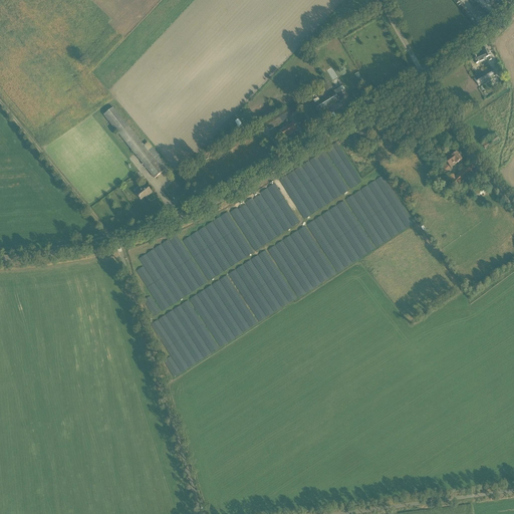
[(479,62),(479,61),(485,58),(486,58),(487,57),(489,61),(492,59),(491,56),(488,49),(482,52),(482,54),(477,56),(477,55),(473,57),(476,64),(479,62)]
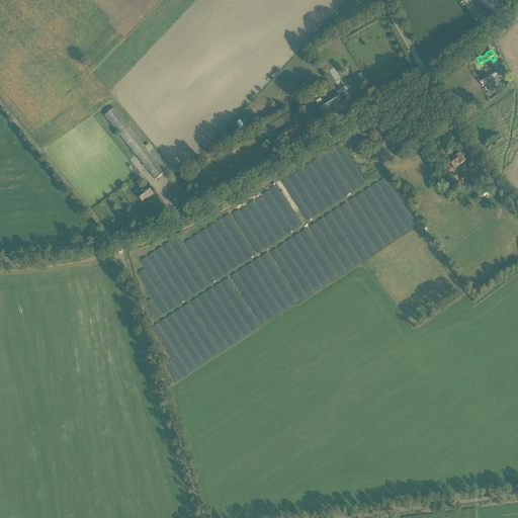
[(329,71),(336,81),(341,78),(335,67),(329,71)]
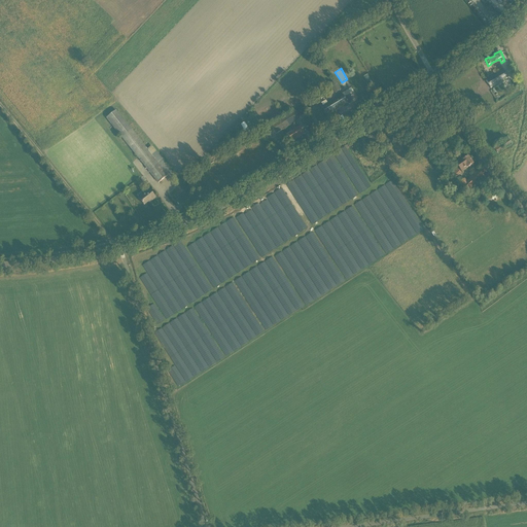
[(508,77),(503,70),(485,80),(490,89),(508,77)]
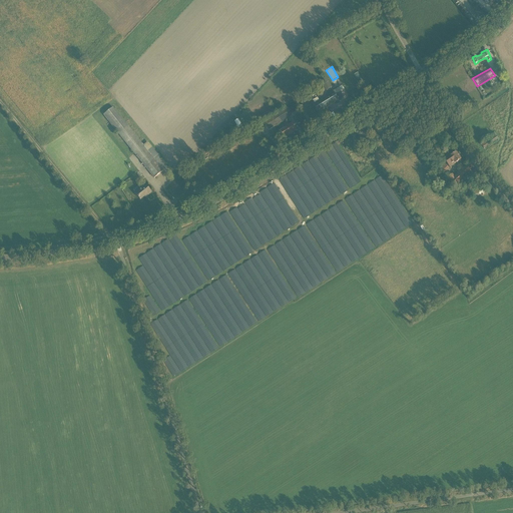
[(326,90),(332,87),(329,81),(323,85),(326,90)]
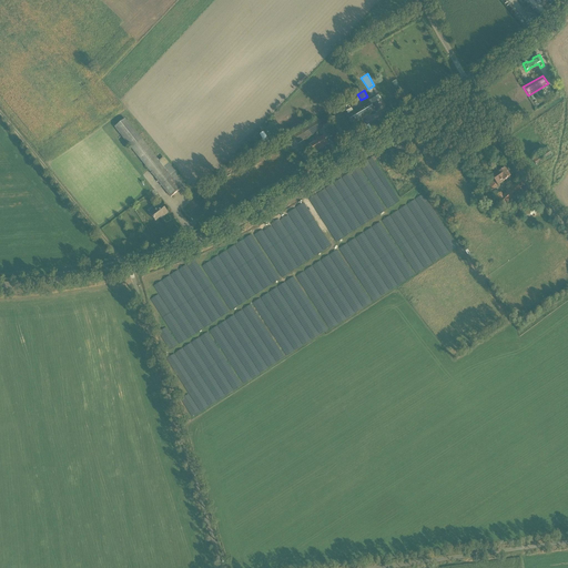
[(376,113),(385,108),(381,100),(374,104),(372,105),(369,102),(347,115),(353,124),(374,111),(376,113)]
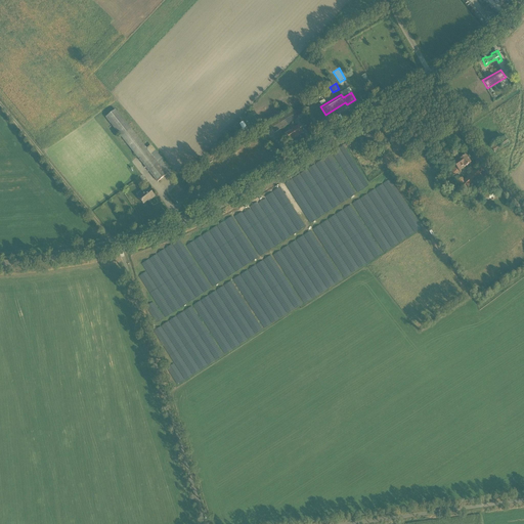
[(301,105),(294,110),(298,117),(305,113),(301,105)]
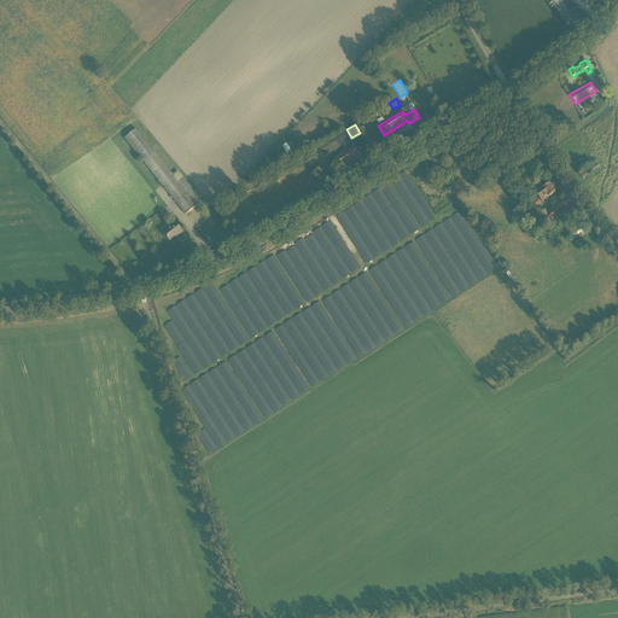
[(124,139),(176,203),(185,214),(202,202),(179,172),(173,175),(136,129),(124,139)]
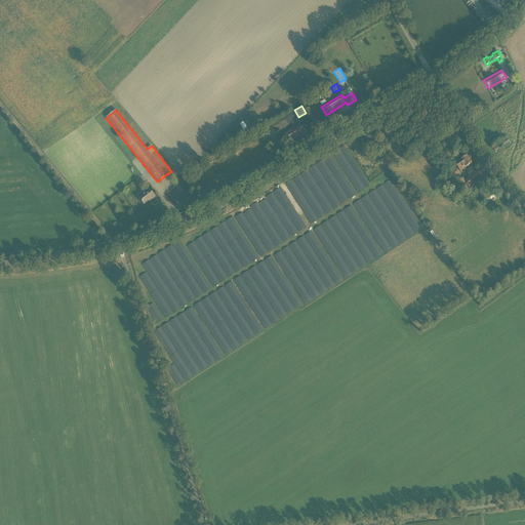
[(299,127),(285,135),(289,142),(304,133),(299,127)]
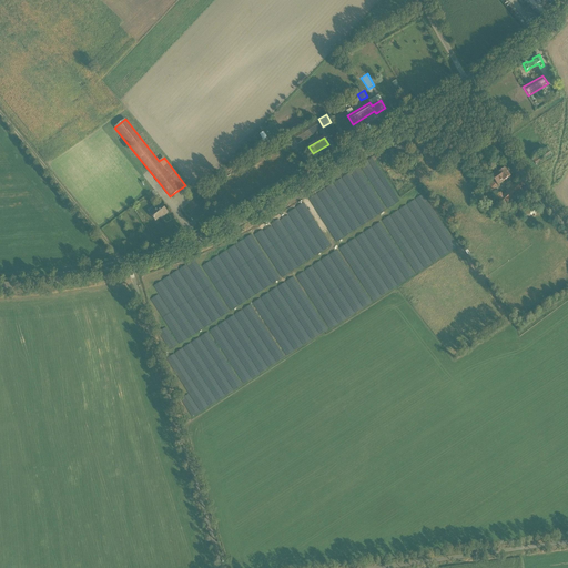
[(537,156),(533,160),(536,165),(540,162),(551,154),(548,149),(537,156)]
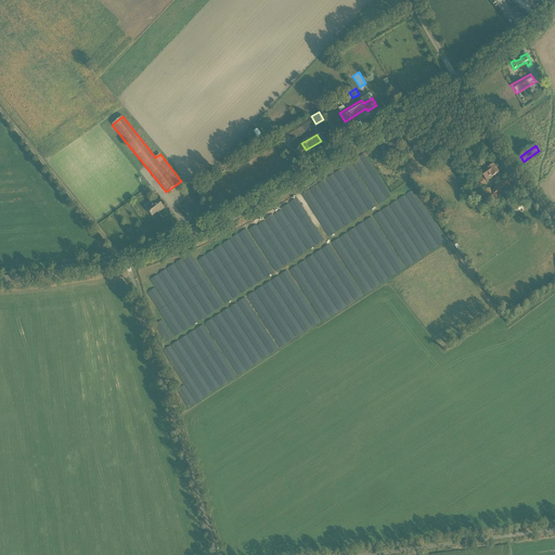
[(493,165),(488,168),(486,166),(479,170),(482,176),(485,179),(490,175),(492,177),(499,172),(493,165)]
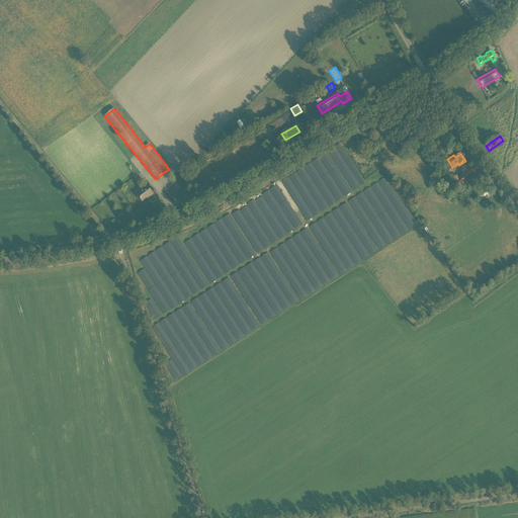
[(448,174),(453,170),(448,165),(444,169),(448,174)]
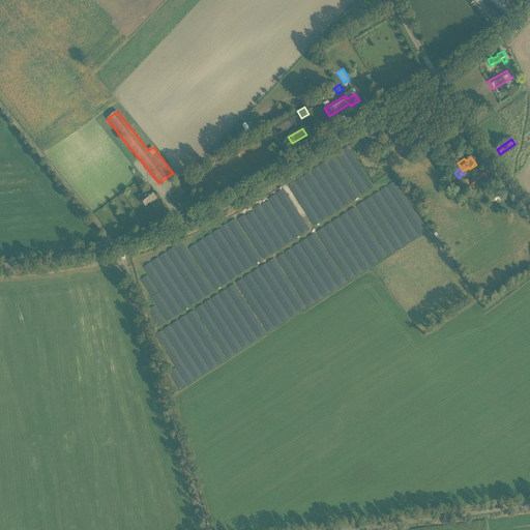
[(487,177),(480,172),(470,183),(467,180),(462,185),(470,194),(487,177)]
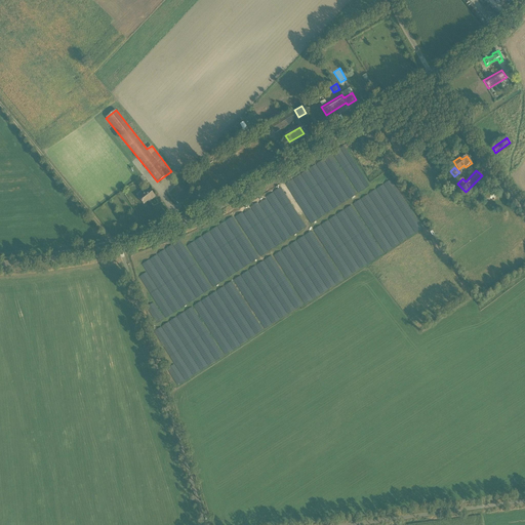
[(138,197),(144,204),(150,200),(151,201),(155,197),(149,190),(138,197)]
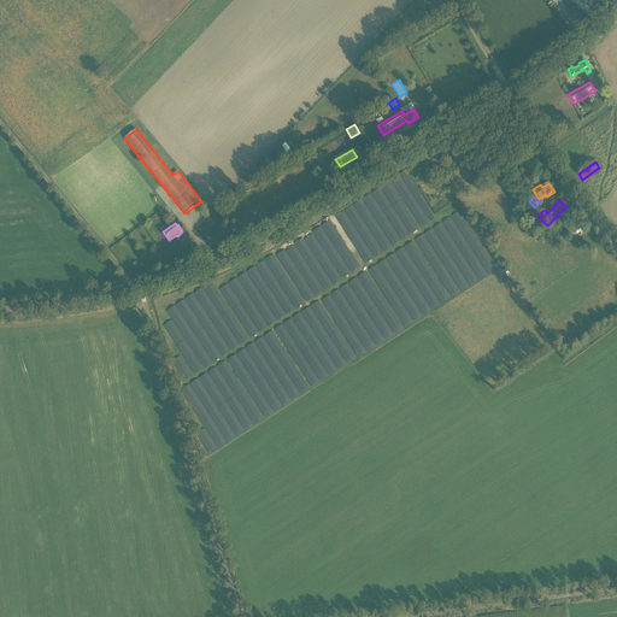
[(577,229),(563,227),(560,239),(565,240),(566,234),(575,236),(577,229)]
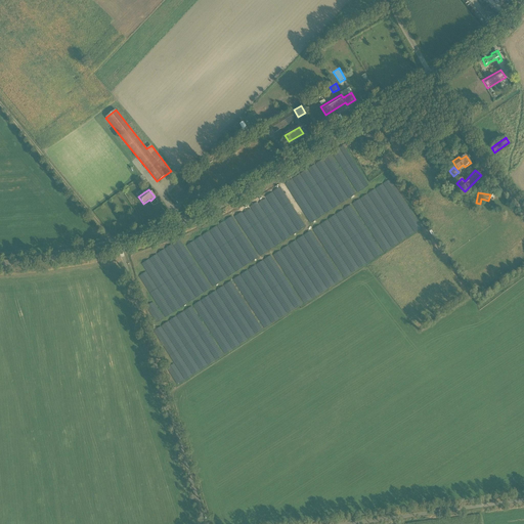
[(288,232),(302,225),(299,218),(280,226),(280,225),(272,229),(275,236),(287,231),(288,232)]
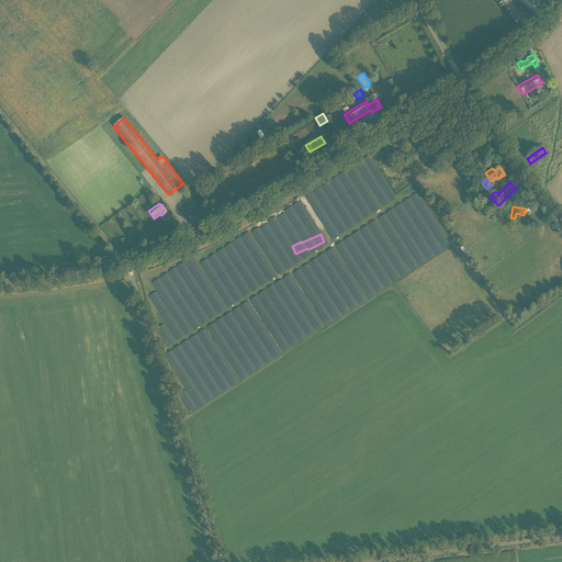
[(324,260),(333,257),(328,247),(321,250),(324,260)]
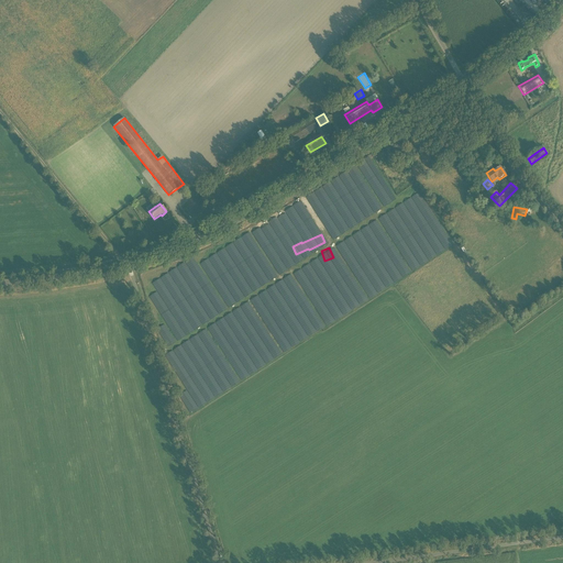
[(274,256),(222,282),(228,295),(277,271),(275,266),(278,265),(274,256)]
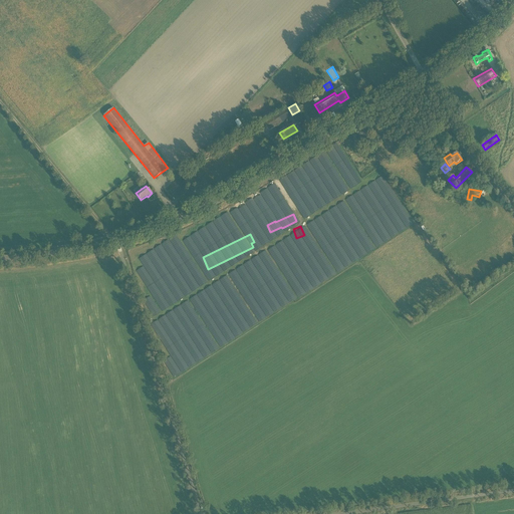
[(260,254),(200,283),(207,296),(232,284),(231,283),(266,266),(260,254)]
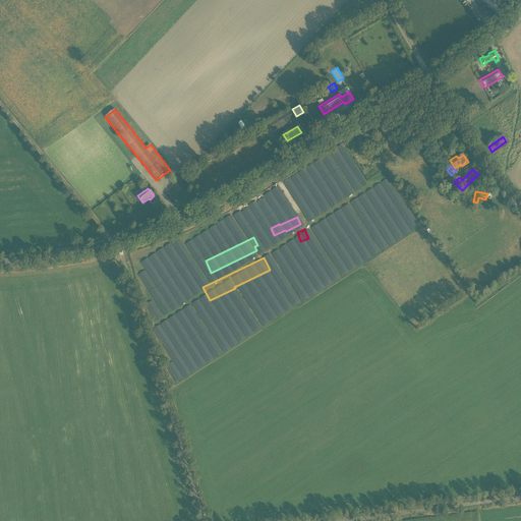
[(284,292),(222,322),(225,328),(228,336),(290,306),(284,292)]
